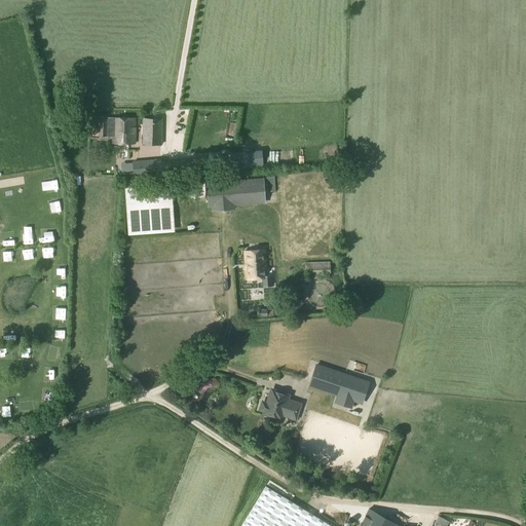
[(99,128),(99,136),(112,137),(112,143),(135,143),(135,118),(99,118),(99,128)]
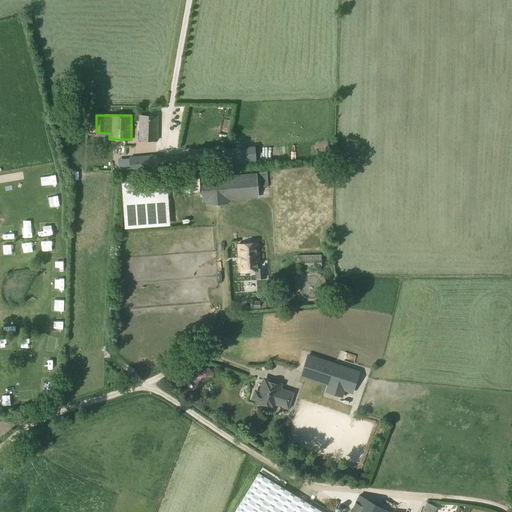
[(139,115),(138,141),(157,141),(158,115),(139,115)]
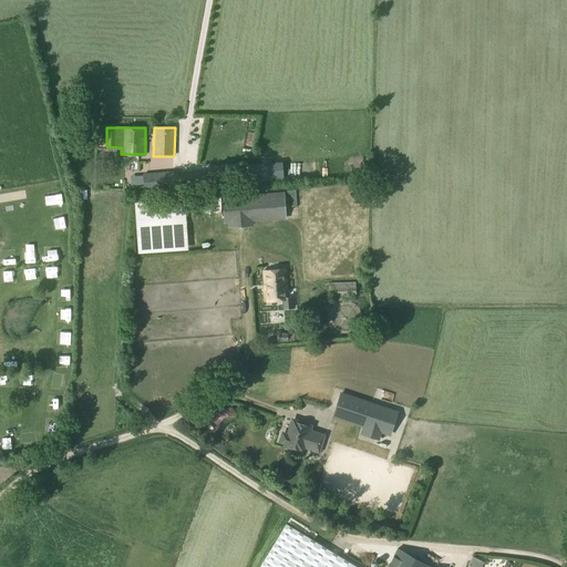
[(282,161),(249,164),(250,181),(285,178),(282,161)]
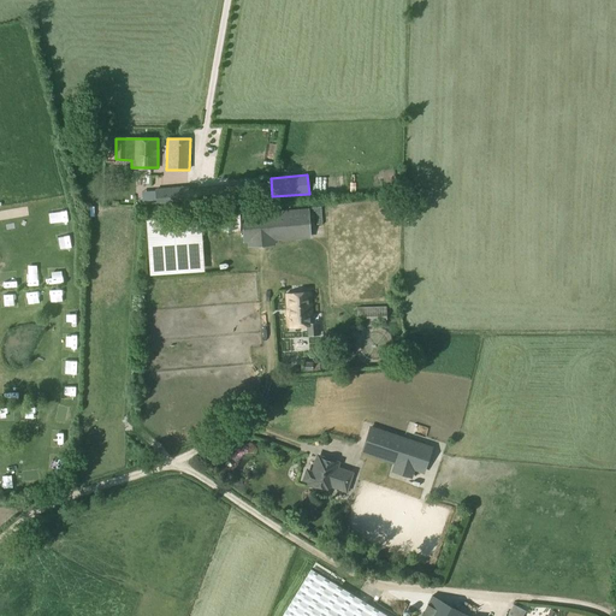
[(259,184),(229,187),(229,203),(261,202),(259,184)]
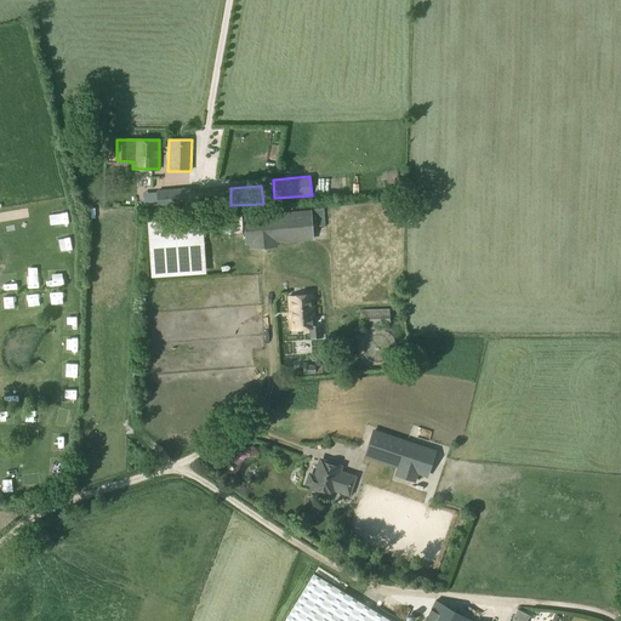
[(191,189),(157,192),(157,205),(158,211),(226,206),(224,189),(191,192),(191,189)]
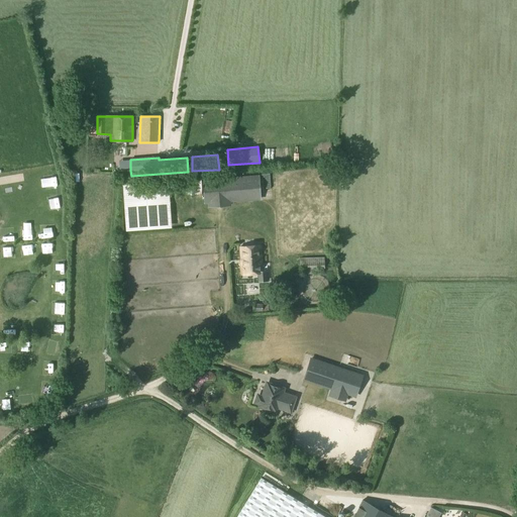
[(259,176),(202,179),(204,204),(208,204),(208,207),(231,205),(231,202),(261,200),(259,176)]
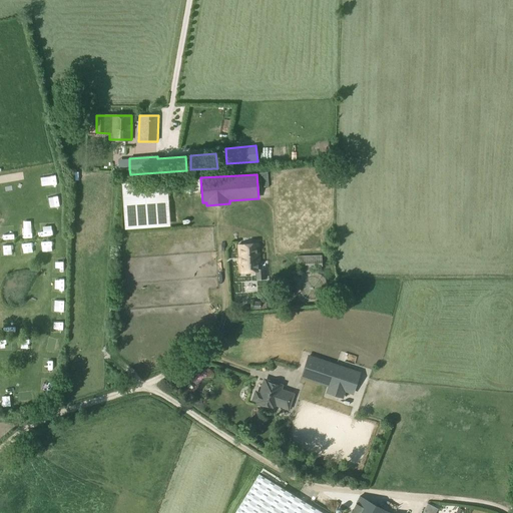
[(166,180),(120,183),(123,229),(169,226),(166,180)]
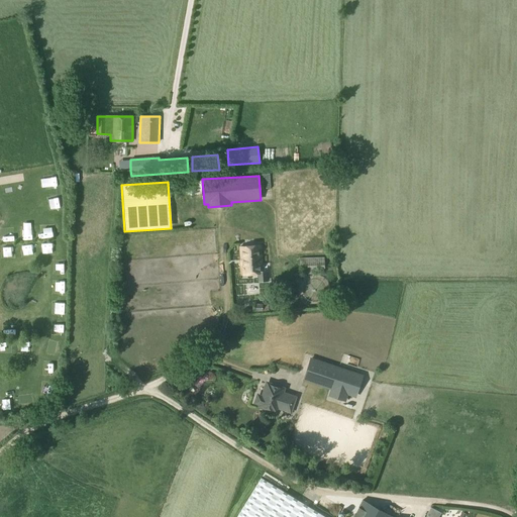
[(261,245),(240,247),(242,275),(259,274),(259,282),(267,281),(266,272),(263,272),(261,245)]
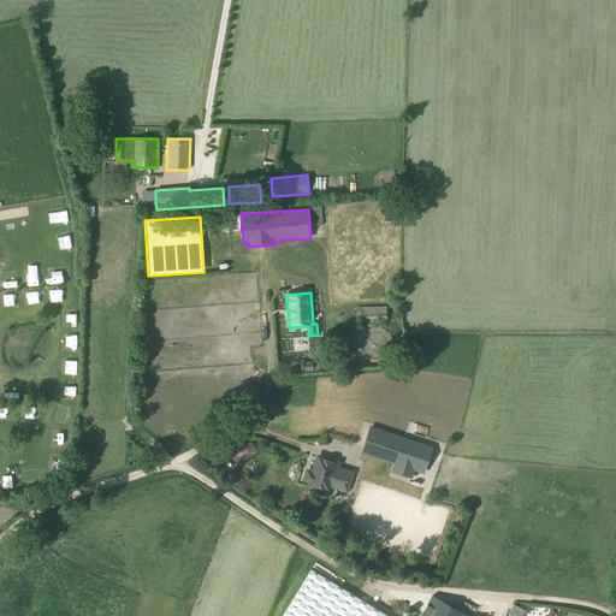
[(386,307),(357,307),(357,321),(386,320),(386,307)]
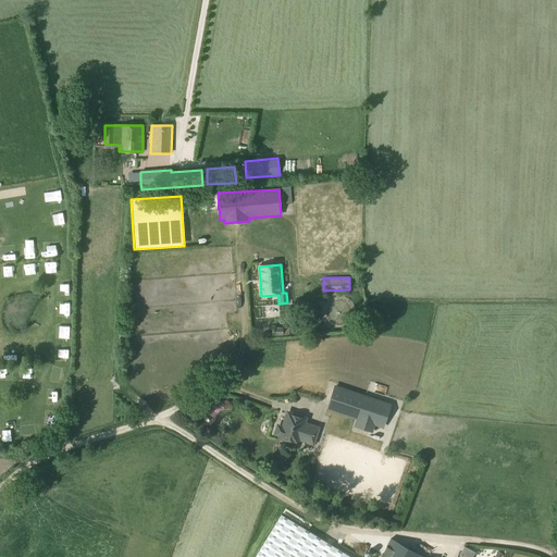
[(333,385),(325,410),(355,420),(353,426),(371,432),(373,425),(382,428),(390,403),(333,385)]
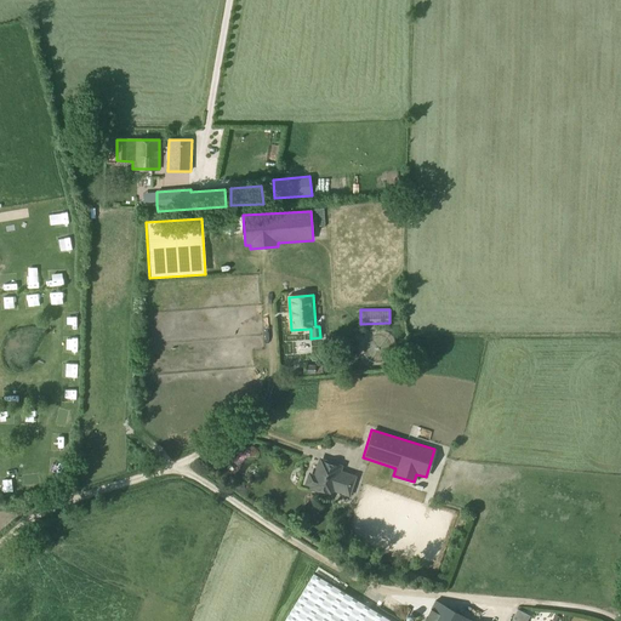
[(308,479),(308,482),(308,484),(309,485),(312,486),(312,488),(331,495),(332,490),(348,495),(355,477),(339,472),(340,467),(320,461),(315,477),(313,476),(311,476),(309,477),(308,479)]
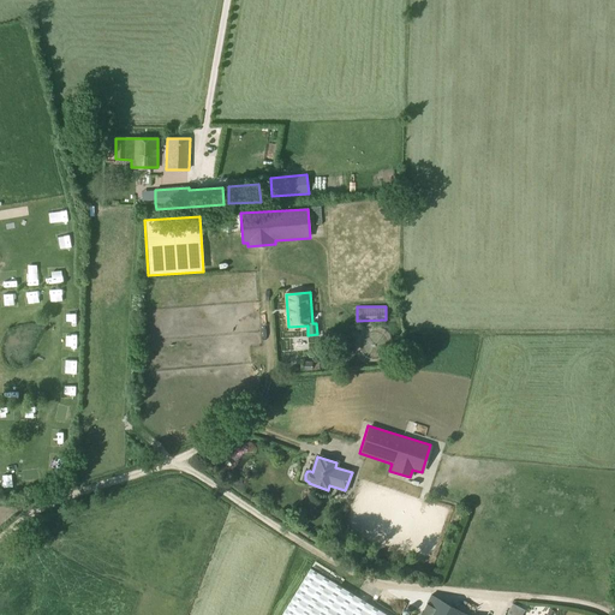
[(261,501),(272,496),(264,484),(255,490),(261,501)]
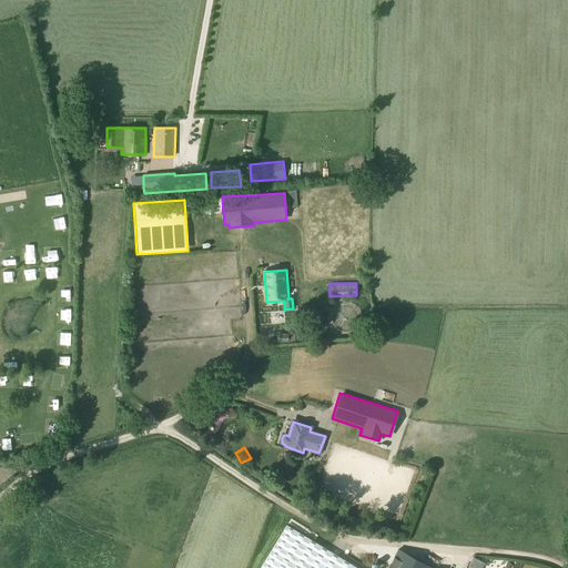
[(357,567),(290,525),(261,567),(357,567)]
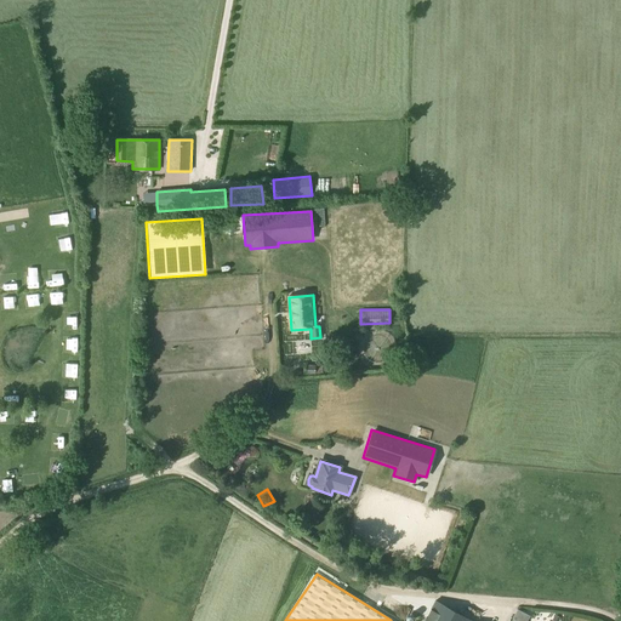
[(476,620),(437,599),(423,620),(476,620)]
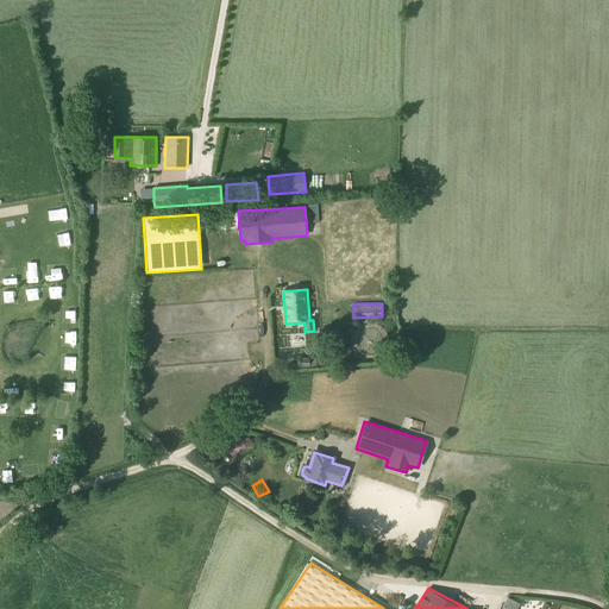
[(516,608),(520,604),(509,598),(502,608),(516,608)]
